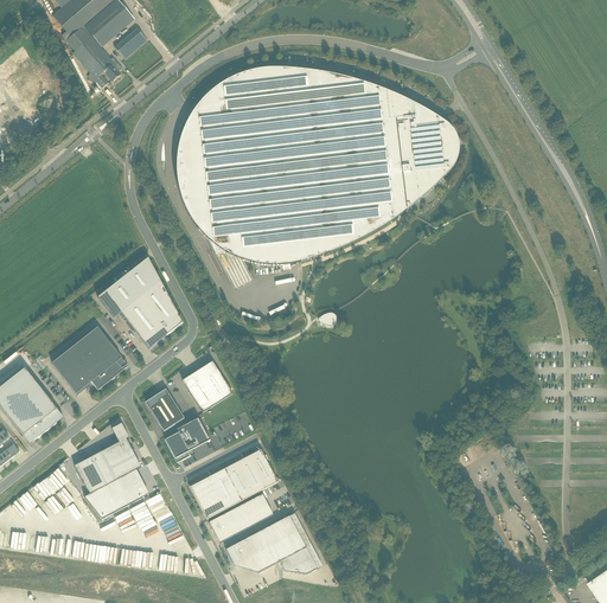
[(101,71),(103,69),(113,79),(121,72),(119,70),(122,66),(115,57),(113,59),(101,46),(134,18),(119,0),(56,0),(58,10),(53,14),(66,30),(64,32),(77,47),(75,50),(93,70),(88,74),(100,88),(108,81),(101,71)]
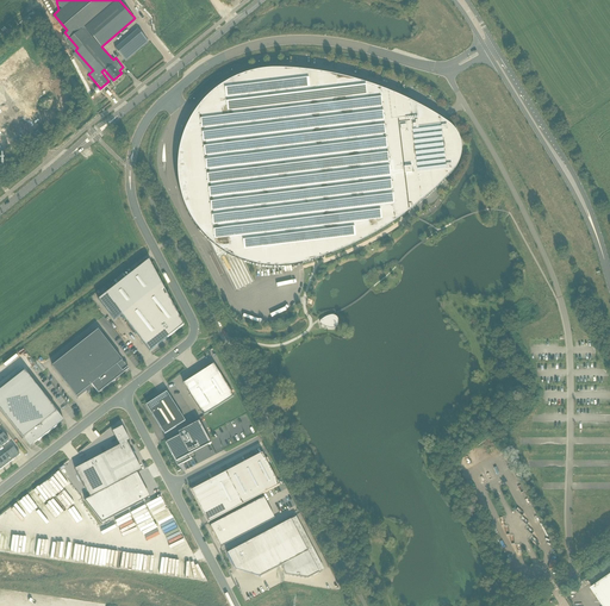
[(116,45),(125,58),(148,38),(138,26),(116,45)]
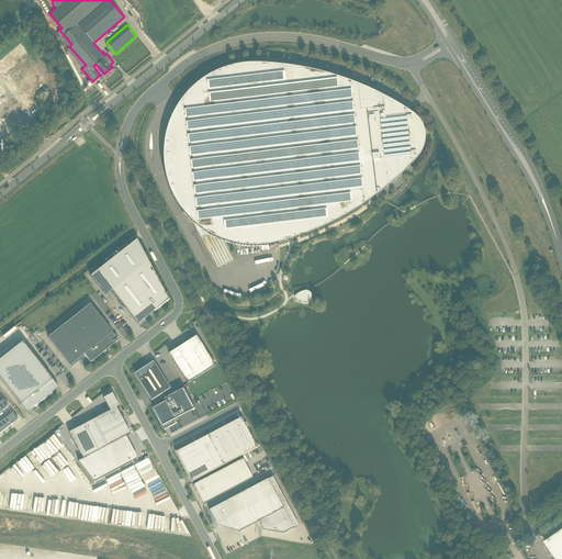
[(416,157),(418,154),(419,153),(420,151),(422,149),(423,148),(423,146),(424,145),(424,144),(425,142),(425,141),(425,138),(425,137),(425,135),(425,134),(425,132),(425,131),(425,129),(424,127),(424,126),(423,124),(423,123),(422,121),(420,120),(419,119),(419,118),(418,116),(417,114),(416,113),(414,112),(413,111),(412,110),(408,109),(404,105),(398,102),(392,98),(388,96),(384,93),(381,92),(375,90),(372,88),(368,86),(364,85),(360,82),(356,81),(349,79),(345,77),(341,76),(334,74),(327,71),(322,70),(317,69),(308,67),(304,66),(299,65),(291,64),(283,63),(279,63),(272,62),(267,62),(262,62),(256,62),(254,62),(250,62),(247,62),(243,62),(237,63),(233,64),(228,65),(224,66),(221,67),(218,68),(216,69),(213,71),(210,73),(208,74),(205,76),(201,78),(198,80),(195,84),(193,85),(191,87),(189,89),(186,92),(182,97),(180,100),(178,104),(175,108),(173,112),(171,116),(169,121),(168,123),(168,125),(167,130),(166,133),(165,136),(165,142),(164,146),(164,151),(164,155),(164,157),(165,160),(165,164),(165,166),(166,170),(167,175),(168,179),(169,183),(170,187),(171,189),(172,191),(173,193),(176,196),(177,198),(179,202),(181,205),(183,209),(187,212),(188,214),(190,215),(193,219),(200,233),(217,223),(225,238),(228,239),(232,241),(236,242),(239,242),(244,243),(246,243),(250,243),(254,243),(258,243),(263,243),(267,243),(271,242),(277,241),(282,239),(287,238),(293,236),(299,234),(304,232),(311,230),(316,226),(321,225),(328,222),(335,217),(340,215),(346,212),(349,210),(355,207),(360,203),(366,200),(371,197),(375,192),(380,190),(385,186),(391,181),(395,177),(401,172),(405,167),(412,161),(416,157)]
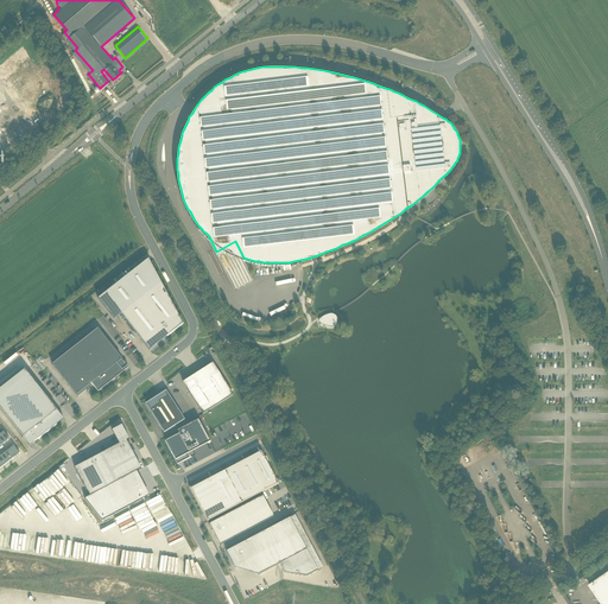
[(121,311),(150,348),(183,320),(177,309),(176,309),(149,256),(97,296),(114,317),(121,311)]
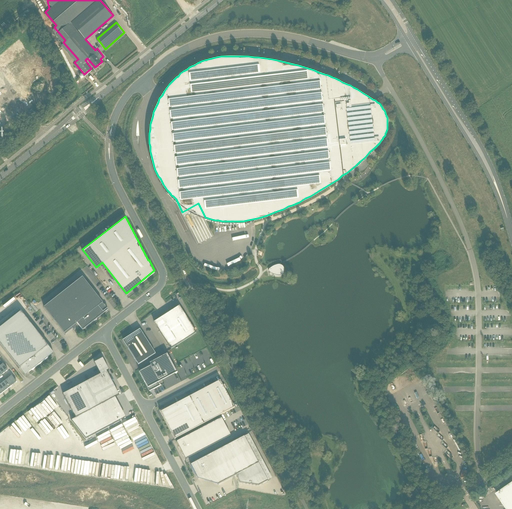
[(283,266),(283,265),(283,264),(282,264),(282,263),(281,263),(280,262),(279,262),(278,262),(277,262),(276,263),(275,263),(274,263),(273,264),(272,264),(271,265),(270,266),(269,266),(269,267),(269,268),(269,269),(270,270),(271,270),(272,271),(273,272),(274,272),(275,272),(276,272),(276,273),(278,273),(279,273),(280,273),(281,272),(282,272),(282,271),(283,271),(283,270),(284,269),(284,268),(284,267),(284,266),(283,266)]
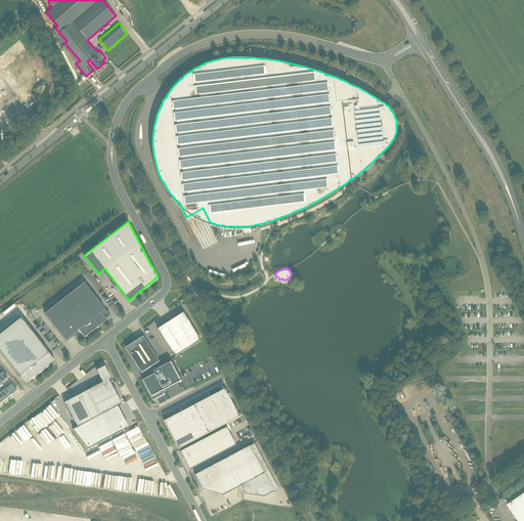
[(66,339),(79,329),(84,336),(99,323),(98,322),(105,316),(100,311),(104,307),(84,281),(45,312),(66,339)]
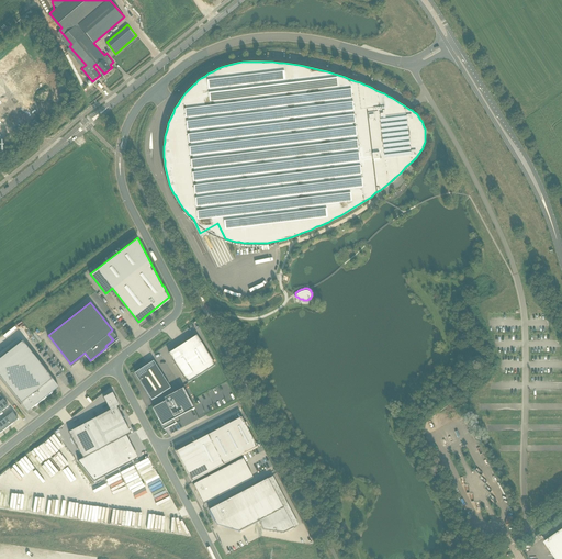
[(197,333),(168,351),(188,380),(215,362),(197,333)]
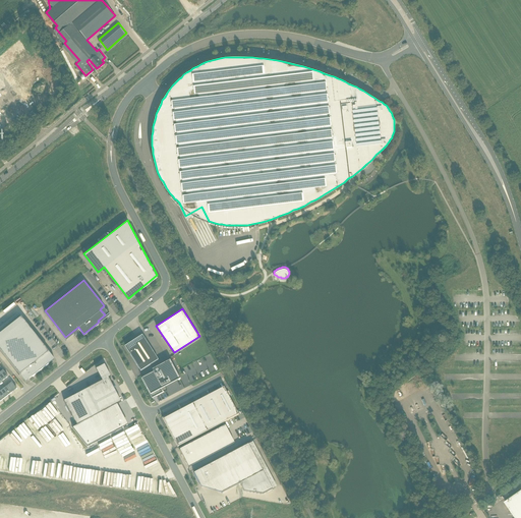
[(54,356),(49,349),(21,314),(0,331),(0,347),(19,372),(19,371),(20,371),(20,370),(23,368),(30,376),(30,375),(32,373),(33,373),(49,361),(48,360),(54,356)]
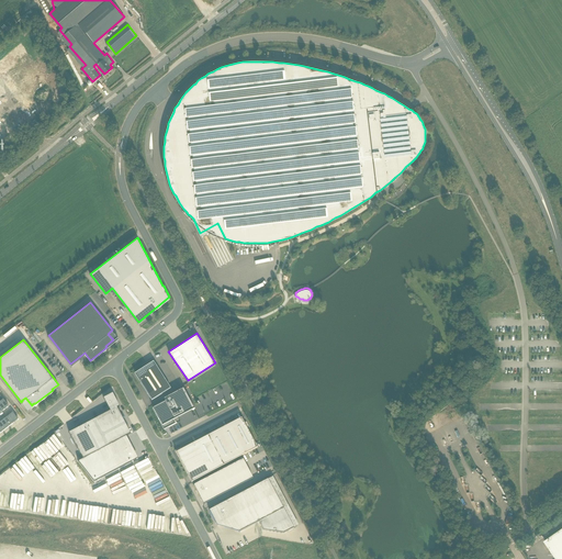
[(170,386),(154,359),(144,365),(144,366),(135,371),(141,379),(141,380),(152,398),(170,386)]
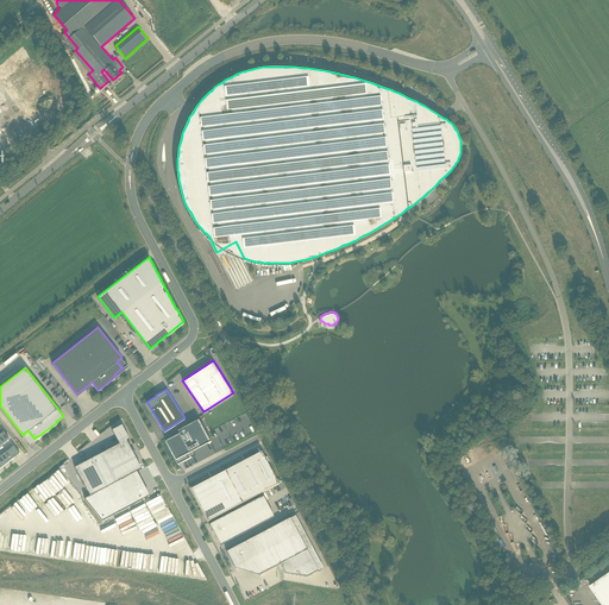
[(179,432),(165,439),(177,460),(182,458),(183,459),(192,454),(188,448),(209,436),(199,417),(177,429),(179,432)]
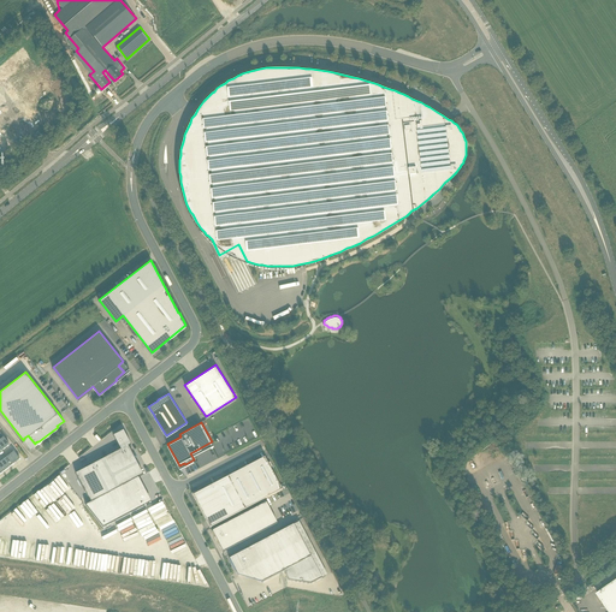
[(120,447),(102,457),(118,486),(143,471),(128,444),(131,443),(130,440),(129,440),(123,429),(116,433),(116,432),(113,433),(120,447)]
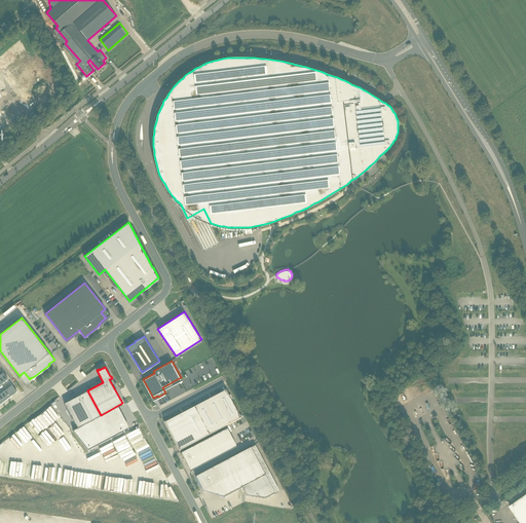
[(167,426),(179,449),(240,416),(226,388),(180,413),(164,421),(167,426)]
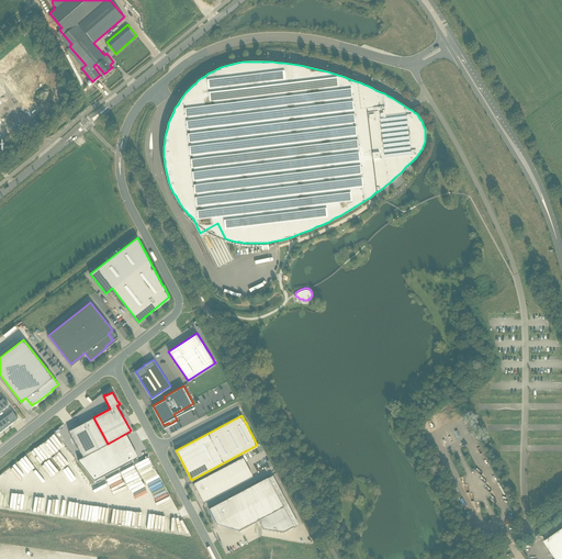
[(108,444),(93,417),(85,422),(99,448),(105,444),(108,444)]
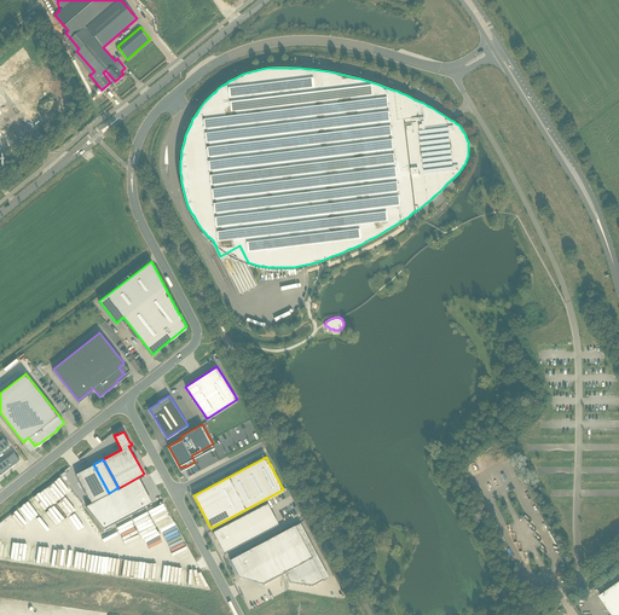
[(109,493),(93,464),(76,474),(91,502),(109,493)]
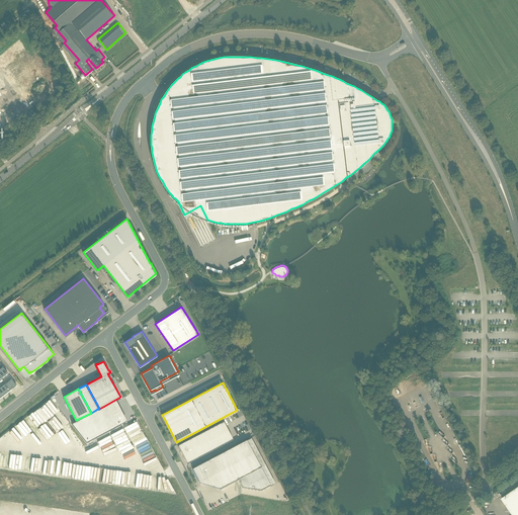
[(76,420),(72,423),(87,441),(122,423),(121,423),(126,420),(118,404),(100,414),(97,409),(91,413),(76,420)]
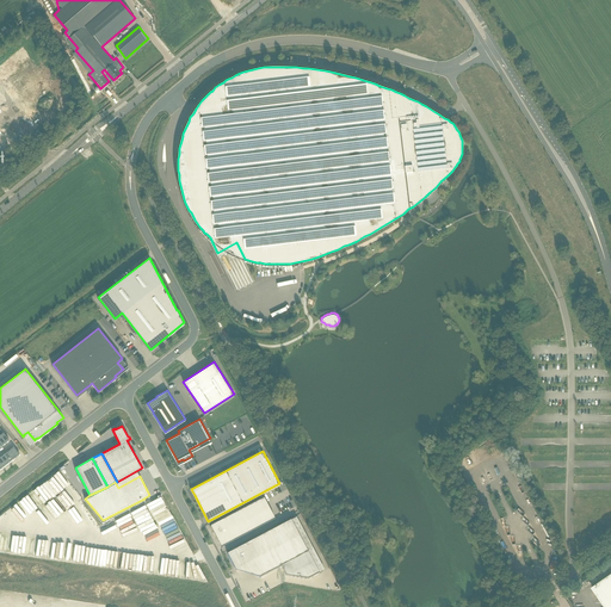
[(210,524),(221,545),(275,516),(264,495),(210,524)]
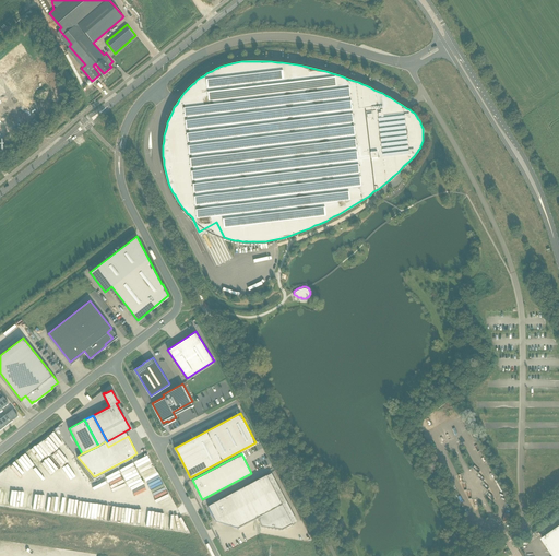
[(471,498),(487,489),(478,472),(477,472),(473,464),(458,472),(471,498)]
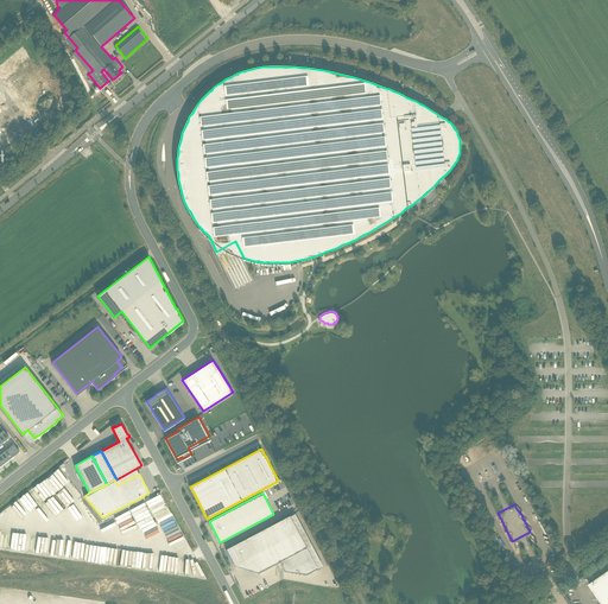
[(290,515),(226,548),(235,565),(251,557),(259,572),(280,561),(285,570),(306,573),(318,567),(306,547),(290,515)]
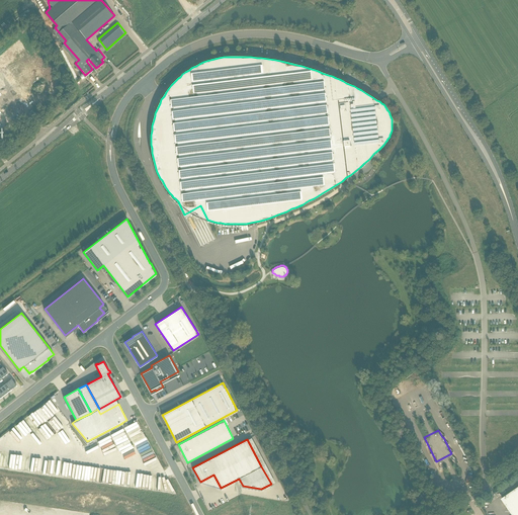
[(517,487),(507,495),(517,511),(517,487)]
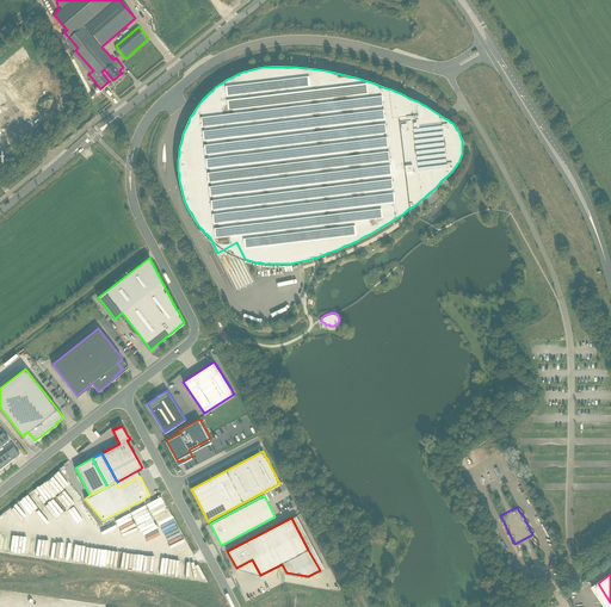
[(522,578),(528,588),(534,584),(528,575),(522,578)]
